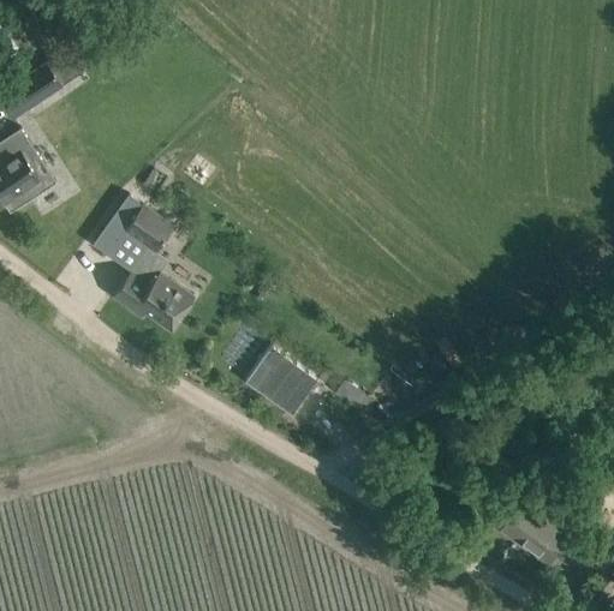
[(45,63),(0,91),(0,103),(11,120),(53,93),(61,87),(45,63)]
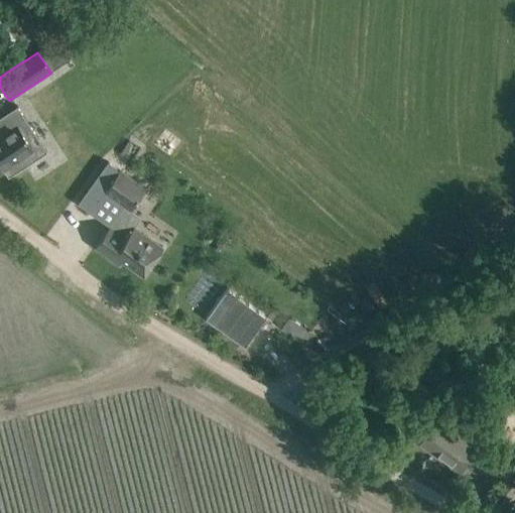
[(0,170),(1,170),(7,179),(45,153),(16,108),(0,118),(0,138),(0,170)]
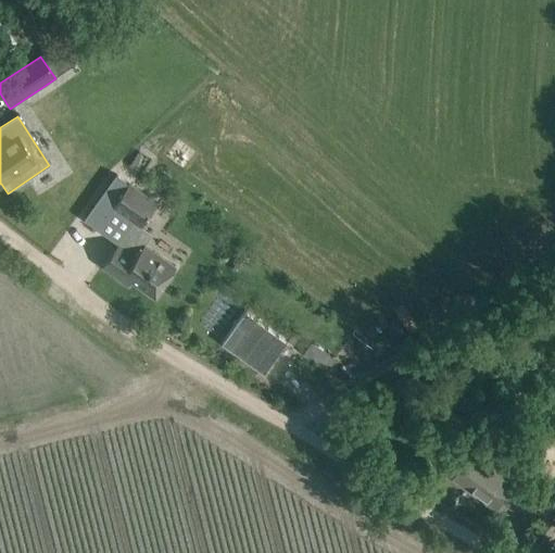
[(155,206),(127,186),(115,177),(100,199),(112,208),(111,209),(131,224),(100,268),(126,287),(130,281),(153,298),(174,269),(142,247),(149,237),(139,229),(155,206)]
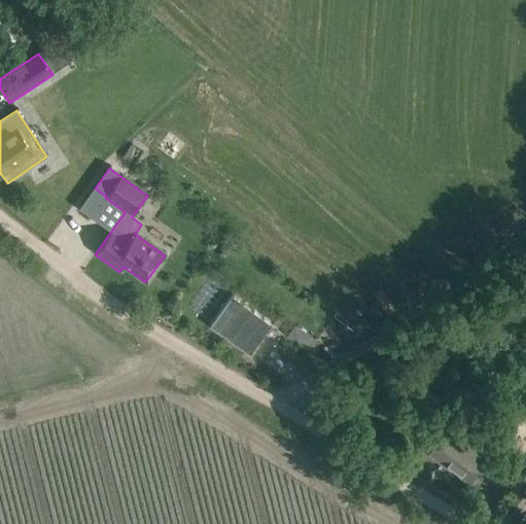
[(201,322),(219,291),(204,282),(185,313),(201,322)]
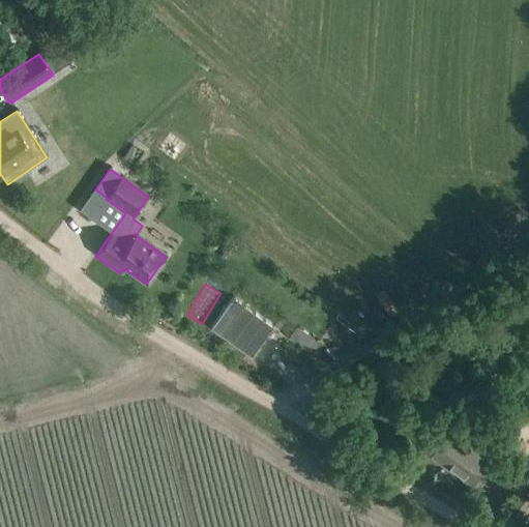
[(232,299),(210,330),(251,359),(272,328),(232,299)]
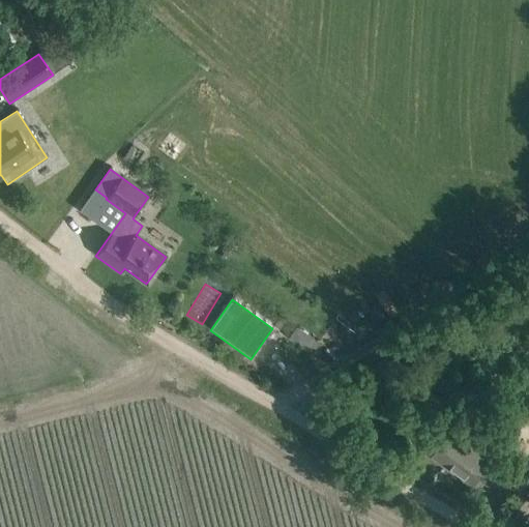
[(446,434),(441,440),(429,457),(470,488),(488,464),(446,434)]
